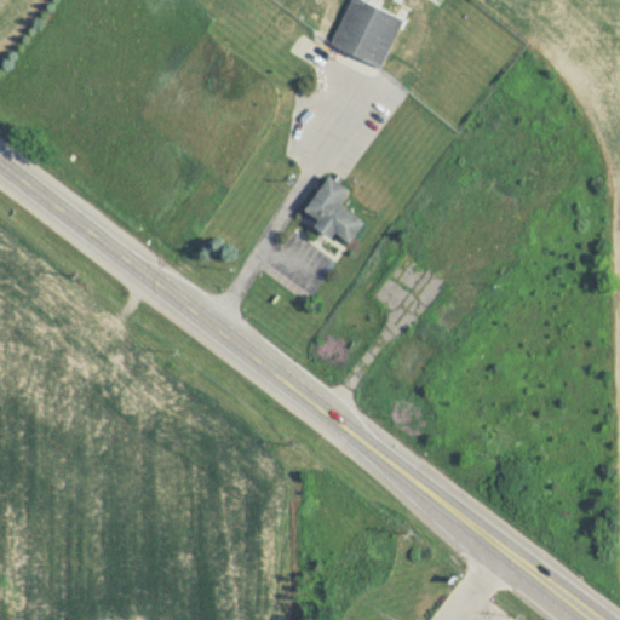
[(383,67),(403,18),(362,0),(351,0),(333,46),(383,67)]
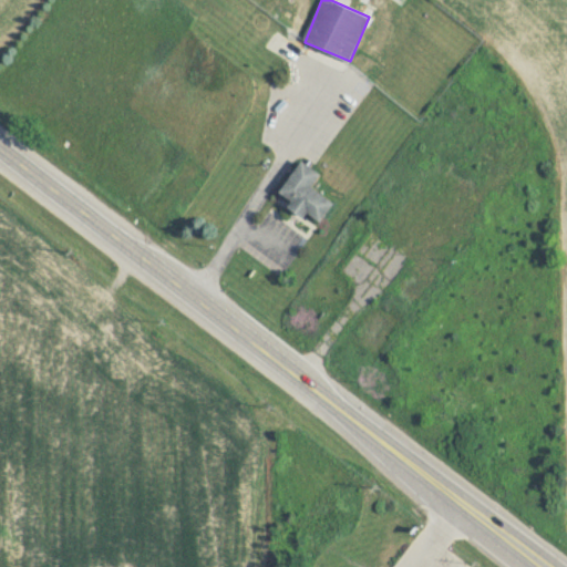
[(311,186),(321,173),(302,161),(280,193),(291,200),(288,206),(305,217),(308,212),(321,222),(334,202),(311,186)]
